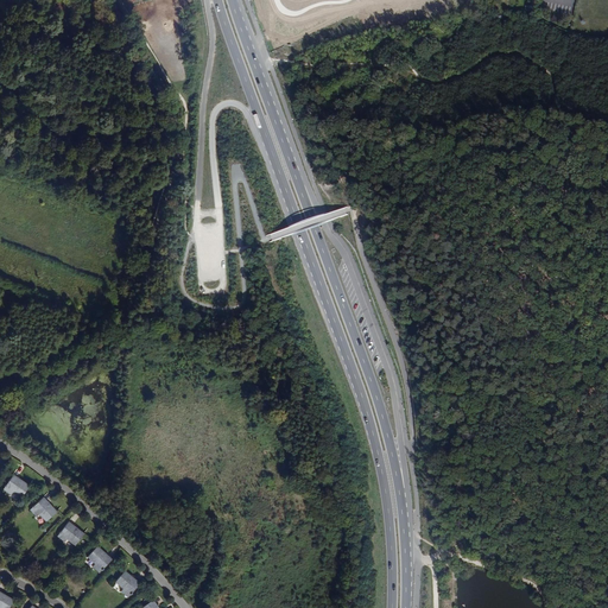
[(13,475),(4,489),(11,494),(13,492),(21,496),(29,486),(13,475)]
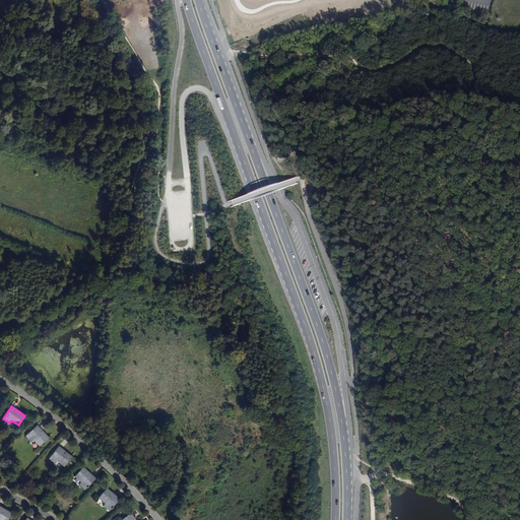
[(37,426),(26,436),(31,442),(34,440),(40,446),(48,438),(37,426)]
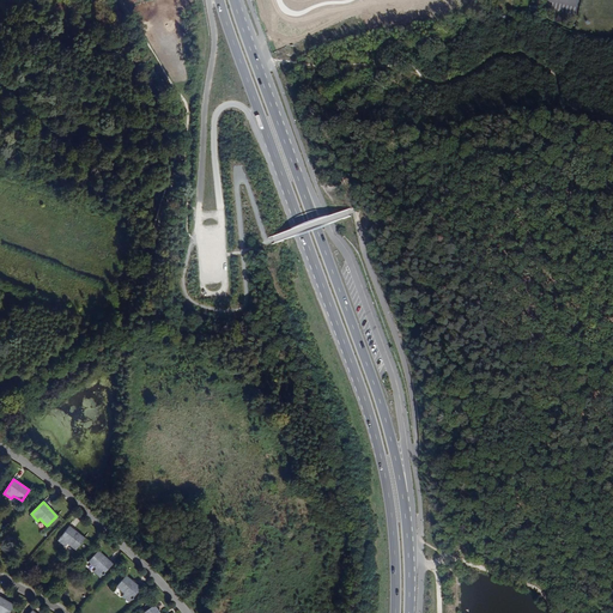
[(68,526),(58,540),(65,546),(67,544),(76,550),(84,539),(68,526)]
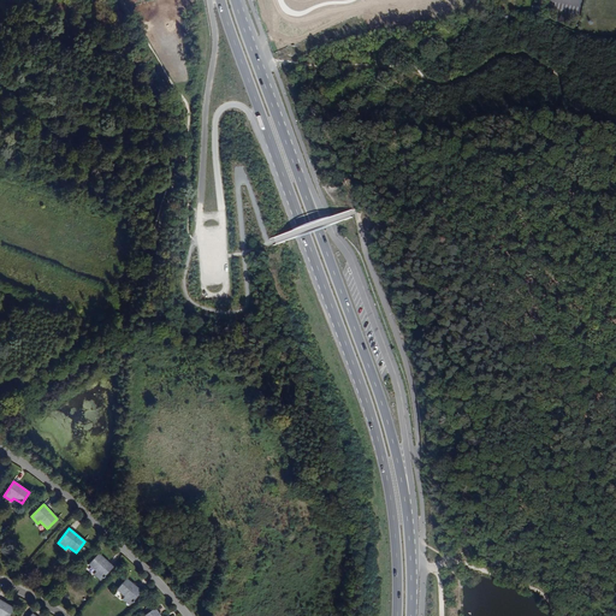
[(89,563),(96,570),(94,574),(101,580),(112,567),(98,554),(89,563)]
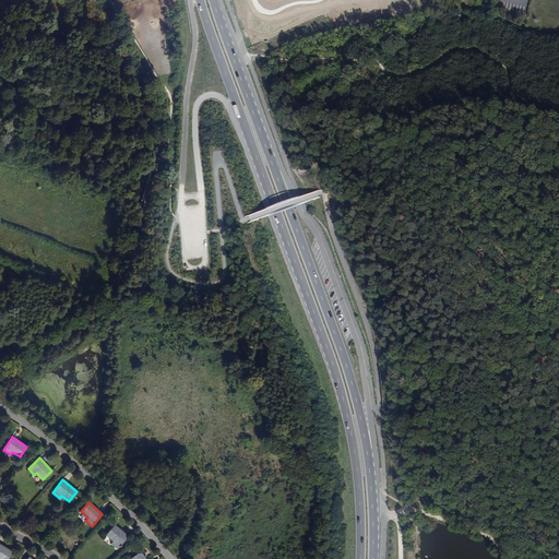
[(106,535),(114,540),(111,543),(118,548),(128,536),(114,525),(106,535)]
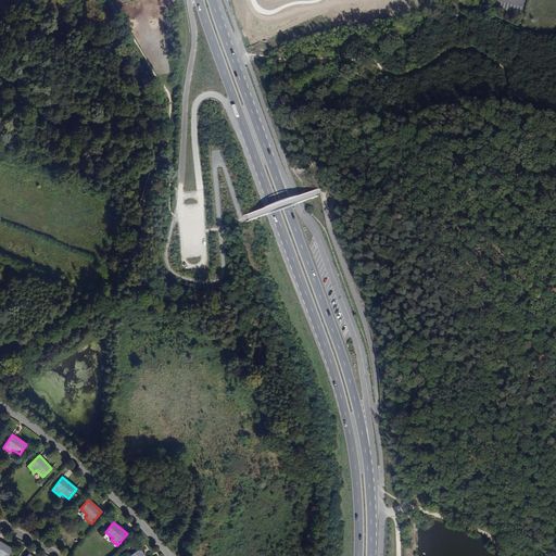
[(8,555),(12,548),(0,541),(0,555),(8,555)]
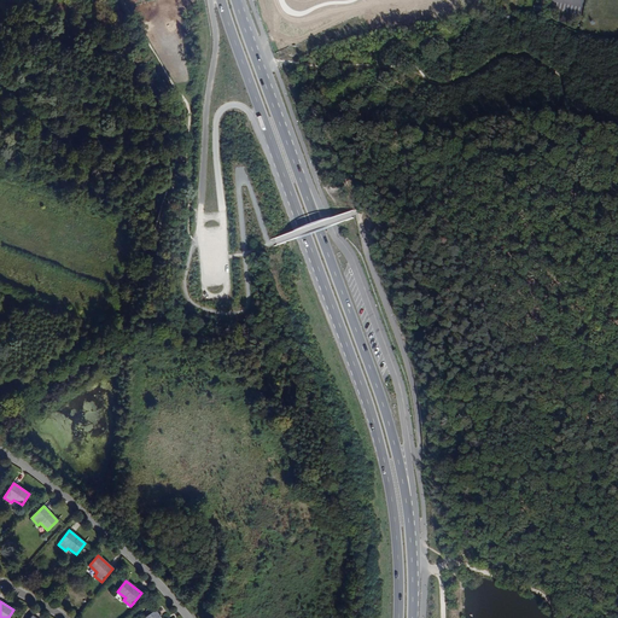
All buildings are outlined.
